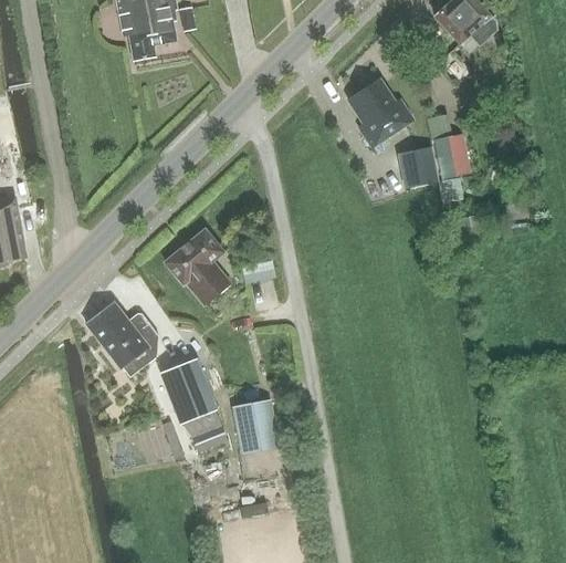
[(174,9),(176,9),(175,0),(116,0),(122,35),(128,34),(133,59),(155,55),(153,44),(176,40),(173,21),(175,20),(174,9)]
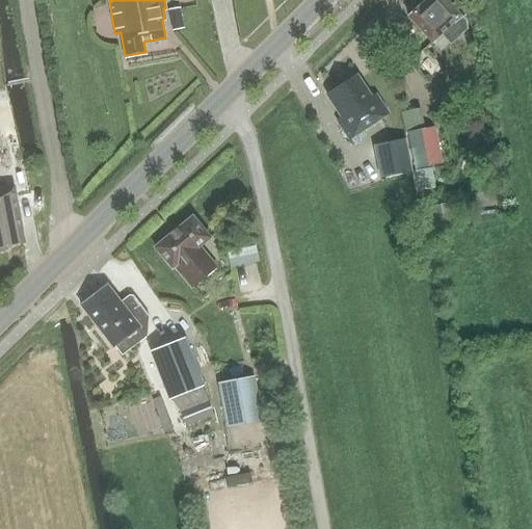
[(466,19),(460,15),(447,0),(423,0),(418,5),(414,4),(407,9),(408,14),(407,15),(432,41),(442,32),(451,42),(467,27),(466,19)]
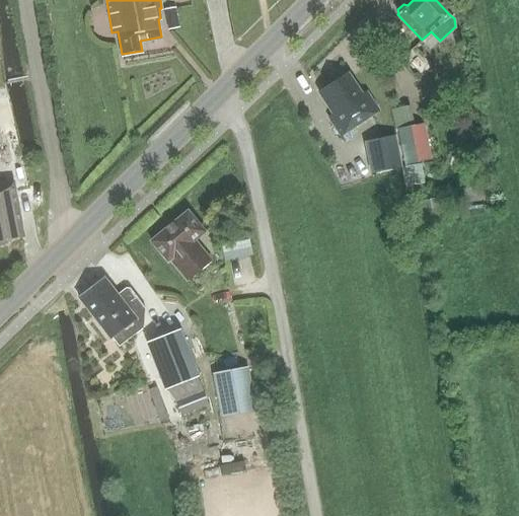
[(175,5),(163,7),(167,27),(178,25),(175,5)]
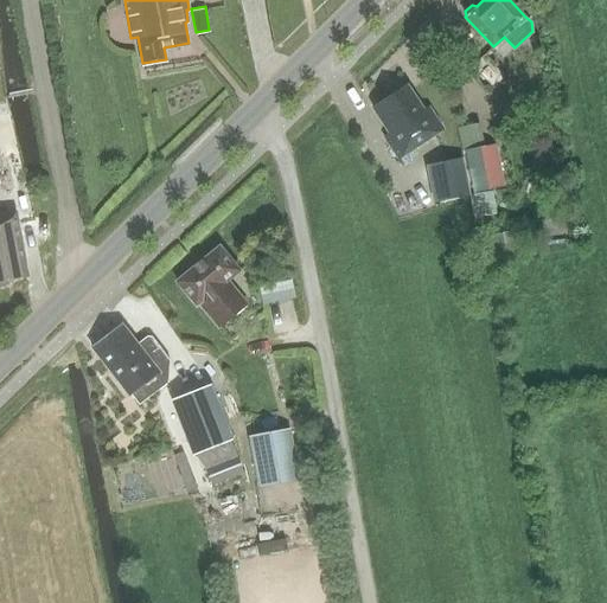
[(397,155),(442,126),(428,104),(423,108),(408,84),(372,107),(388,130),(383,134),(397,155)]
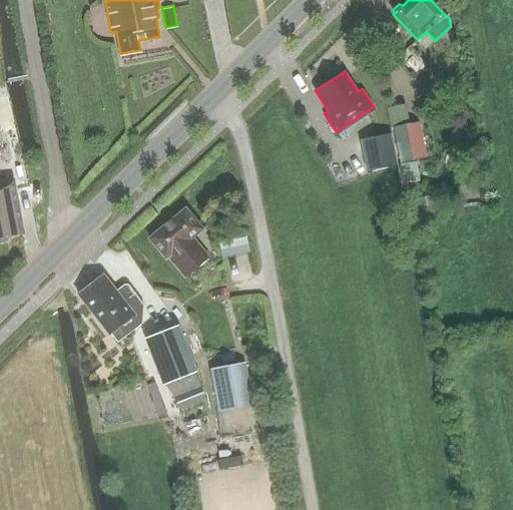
[(392,125),(399,160),(426,155),(419,120),(392,125)]
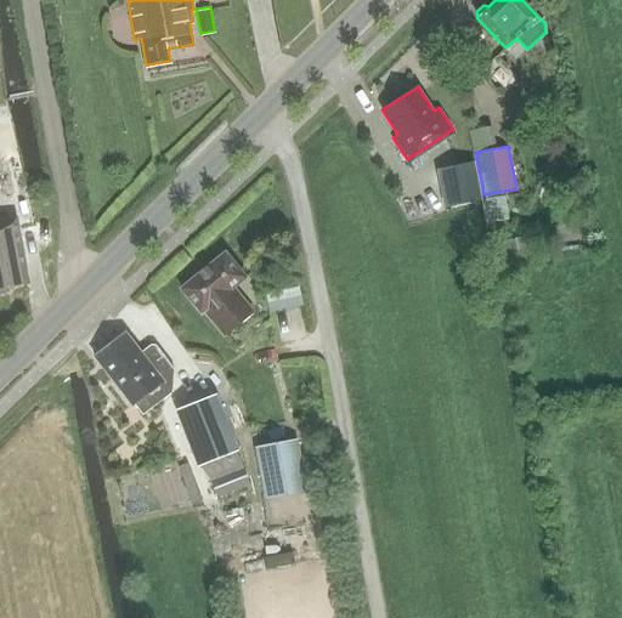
[(480,199),(473,160),(436,168),(444,205),(480,199)]
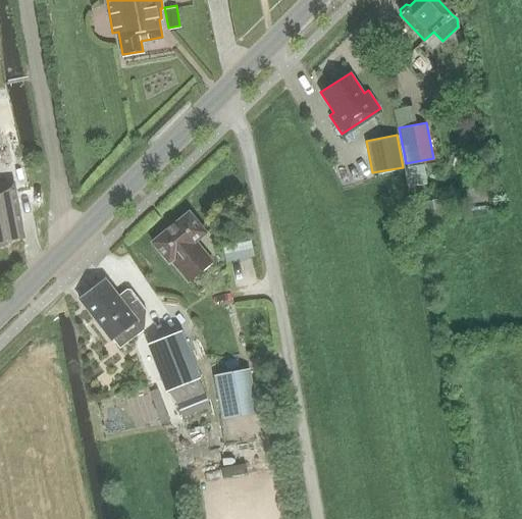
[(13,182),(0,183),(0,245),(1,245),(3,241),(23,237),(13,182)]
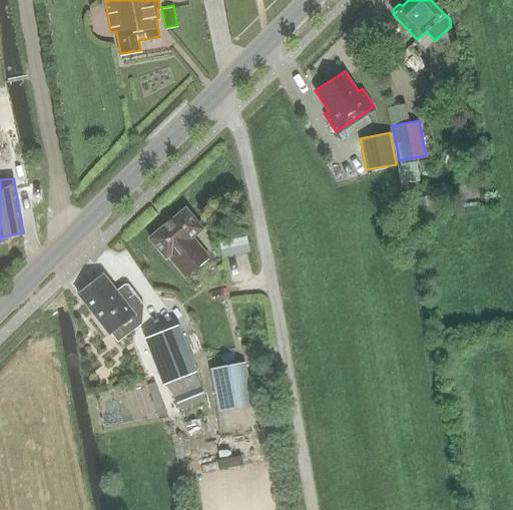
[(184,270),(204,252),(190,235),(201,227),(184,207),(149,236),(166,257),(170,253),(184,270)]
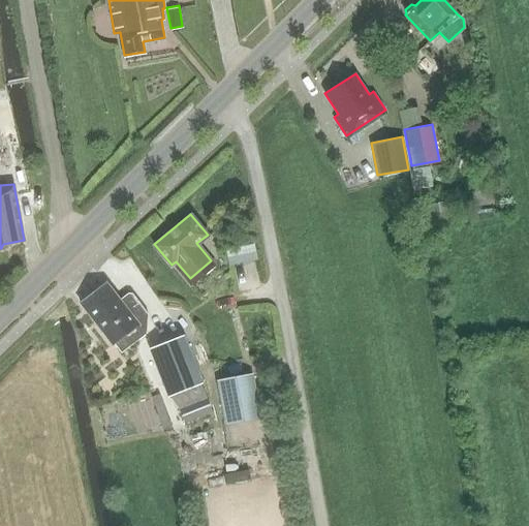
[(230,259),(253,254),(251,243),(227,248),(230,259)]
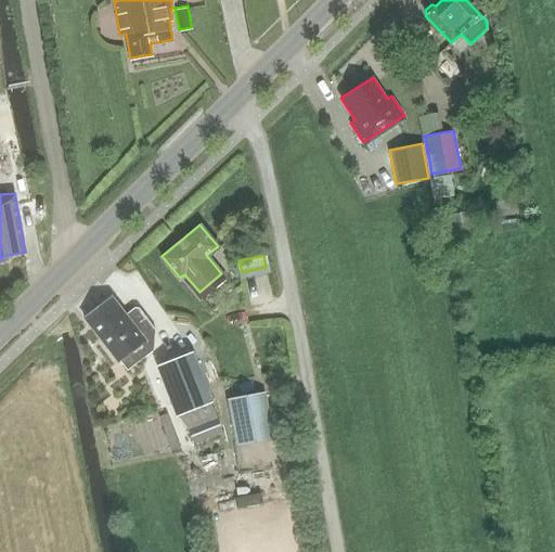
[(112,295),(84,317),(118,361),(119,360),(127,371),(154,349),(146,339),(156,333),(156,329),(140,307),(128,316),(112,295)]
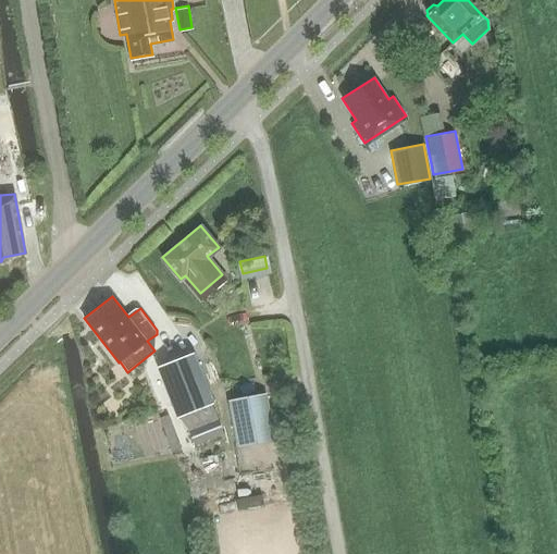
[(193,444),(223,432),(190,353),(158,367),(178,416),(188,429),(193,444)]
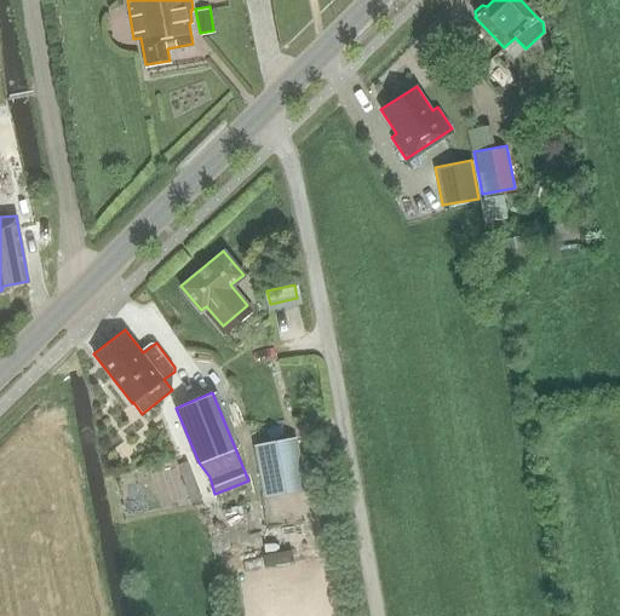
[(257,447),(265,491),(302,484),(293,439),(257,447)]
